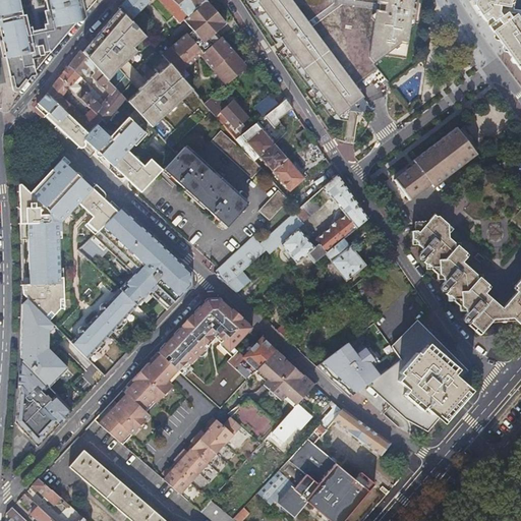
[(0,0),(0,39),(5,62),(7,61),(11,61),(15,78),(25,81),(40,64),(39,61),(45,60),(44,54),(49,53),(94,1),(93,0),(45,0),(48,14),(46,14),(48,27),(45,29),(46,33),(34,36),(33,31),(30,32),(26,18),(23,18),(19,0),(0,0)]
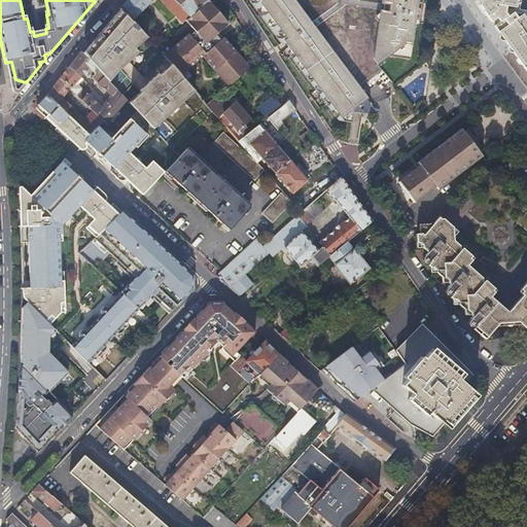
[(11,62),(7,62),(9,69),(15,95),(16,97),(18,97),(20,97),(21,97),(22,96),(100,2),(99,1),(98,0),(95,0),(95,1),(49,54),(44,55),(45,61),(39,62),(40,65),(26,82),(15,79),(11,62)]
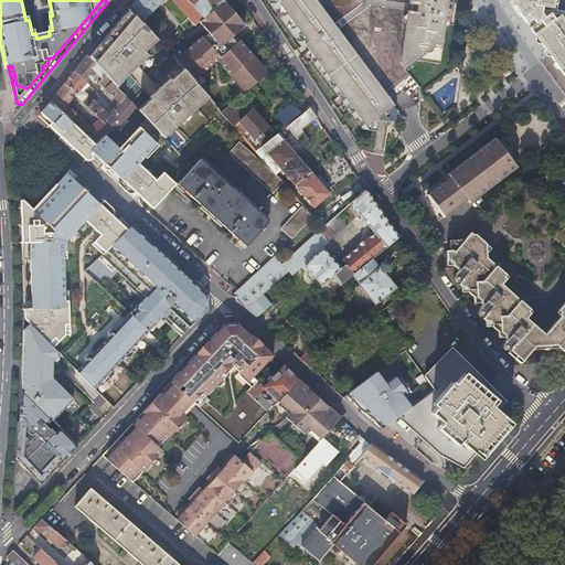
[(141,22),(162,1),(162,0),(173,0),(195,24),(199,22),(202,19),(185,0),(136,0),(128,9),(129,10),(141,22)]
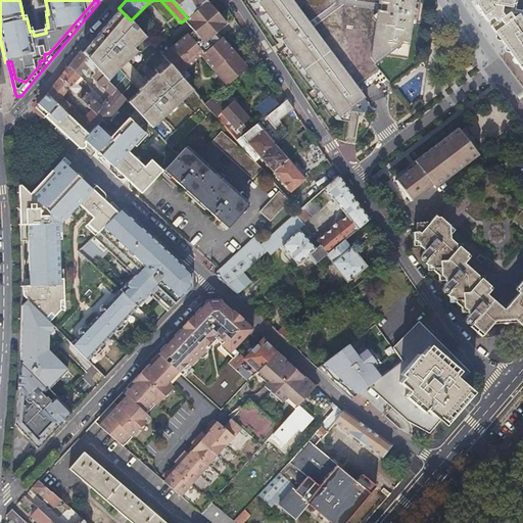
[(188,36),(191,34),(192,33),(193,32),(184,20),(181,22),(160,0),(150,0),(150,1),(131,20),(141,31),(162,54),(178,42),(187,34),(188,36)]
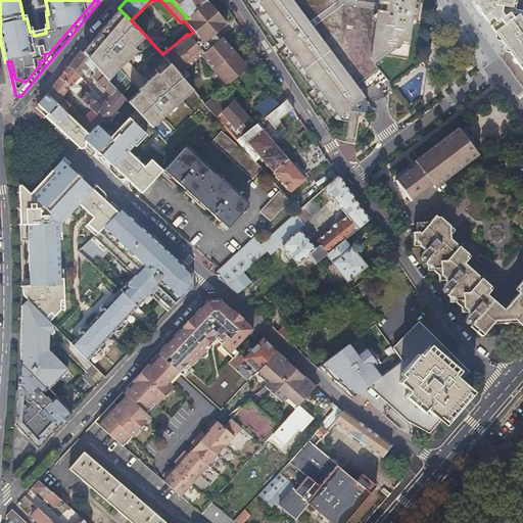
[(180,75),(201,56),(227,86),(248,68),(222,37),(221,38),(217,33),(227,24),(206,0),(187,17),(184,20),(193,32),(192,33),(191,34),(188,36),(187,34),(178,42),(162,54),(168,60),(172,65),(180,75)]
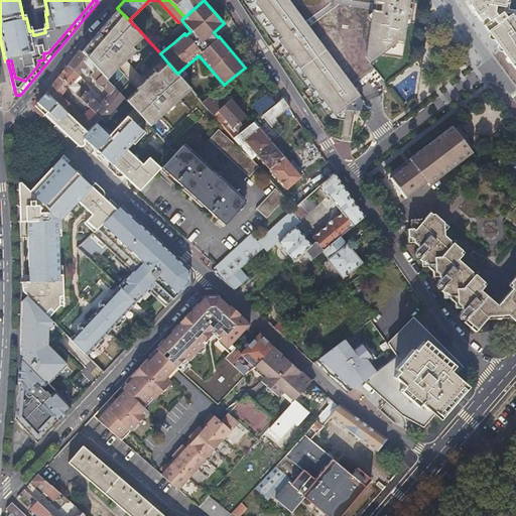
[(169,0),(184,17),(204,0),(169,0)]
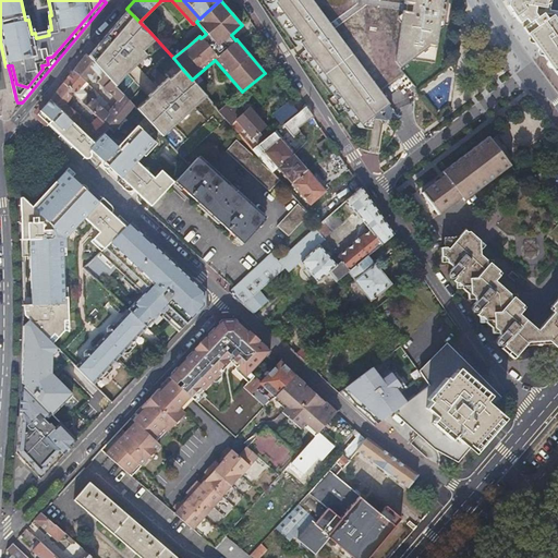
[(264,0),(295,44),(299,41),(303,48),(300,50),(354,126),(368,130),(372,114),(386,104),(377,92),(343,44),(331,27),(312,0),(264,0)]
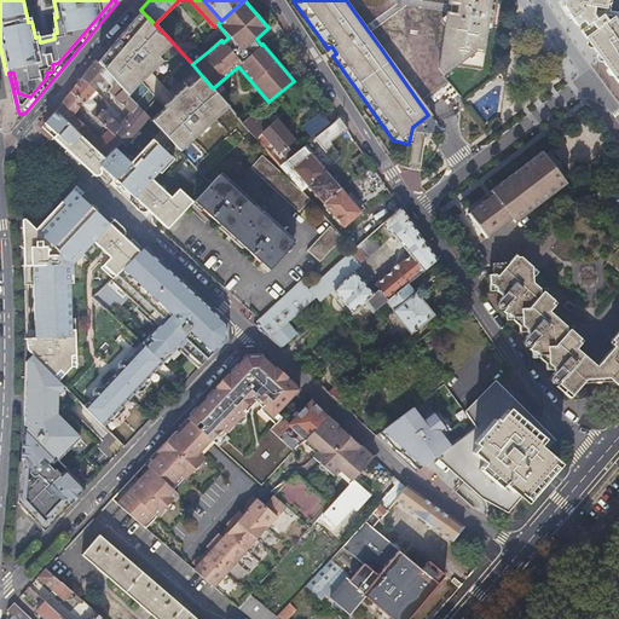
[(346,0),(368,30),(381,48),(418,102),(446,81),(441,75),(437,68),(446,0),(346,0)]
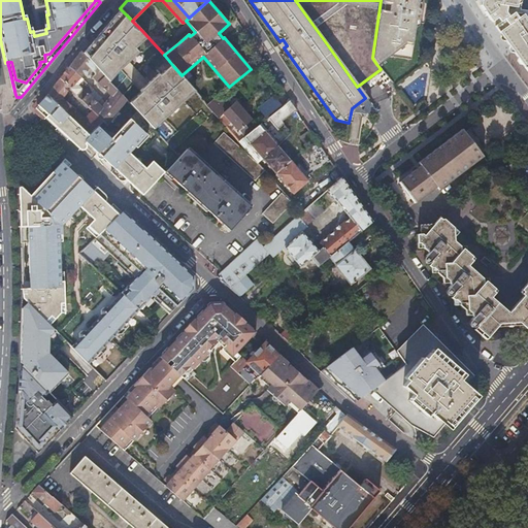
[(381,0),(372,58),(376,64),(385,59),(386,55),(409,58),(416,21),(411,20),(413,13),(416,14),(418,6),(415,6),(416,0),(419,1),(418,0),(381,0)]
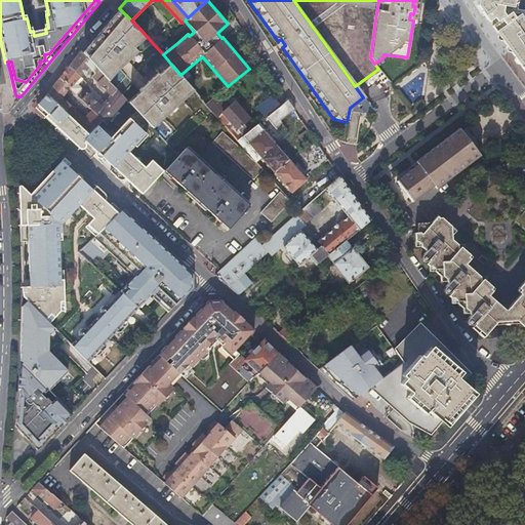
[(479,0),(479,4),(483,11),(487,18),(490,19),(492,21),(493,19),(496,17),(498,21),(512,11),(513,7),(518,8),(519,0),(479,0)]
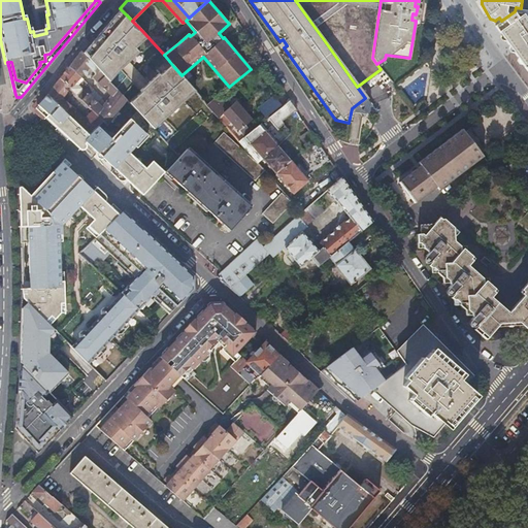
[(142,31),(132,21),(121,9),(83,54),(117,90),(121,94),(137,77),(138,78),(147,70),(146,69),(155,60),(166,72),(173,66),(169,61),(164,55),(142,31)]
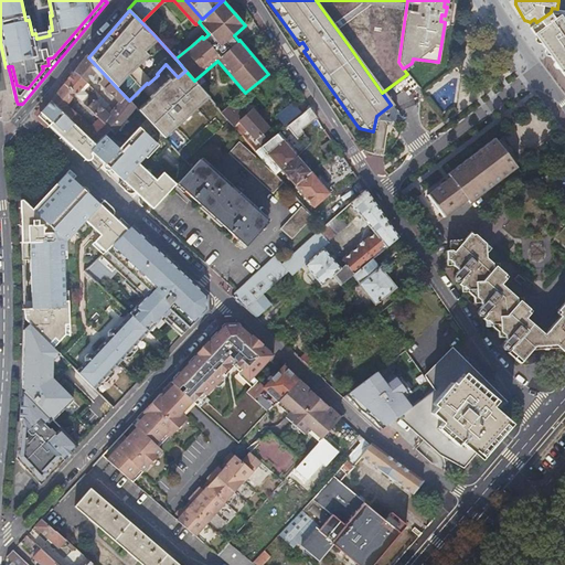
[(557,65),(561,72),(564,68),(564,11),(555,19),(551,12),(536,22),(536,23),(531,28),(557,65)]
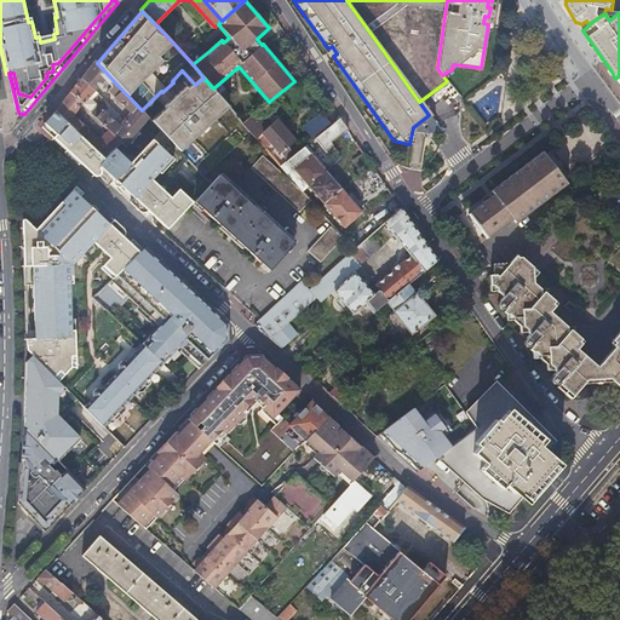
[(132,112),(137,105),(97,63),(95,61),(82,78),(95,91),(102,82),(105,79),(113,86),(109,90),(131,112),(132,112)]
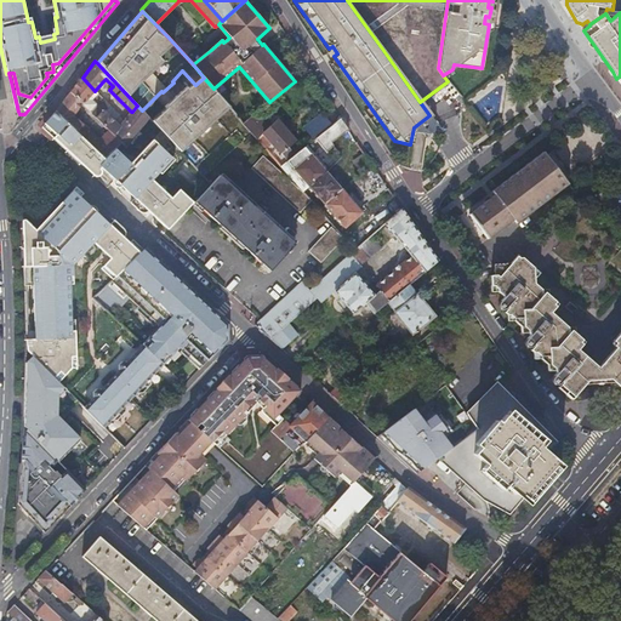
[(98,93),(95,91),(83,78),(72,92),(84,104),(97,119),(103,112),(104,112),(110,106),(104,101),(101,104),(95,104),(91,101),(98,93)]
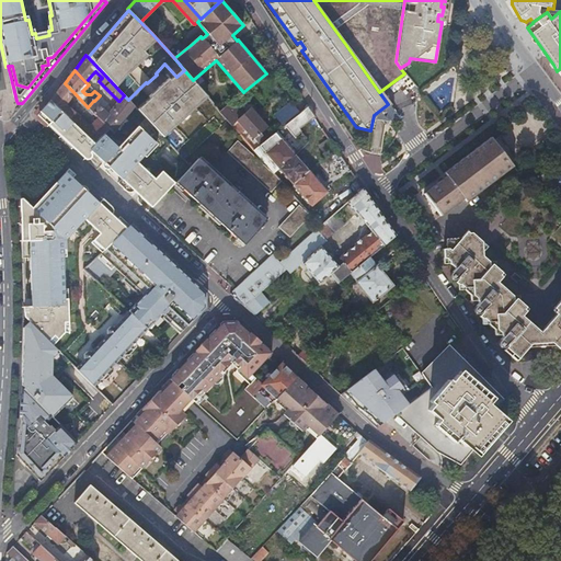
[(92,75),(99,81),(102,78),(95,71),(92,75)]
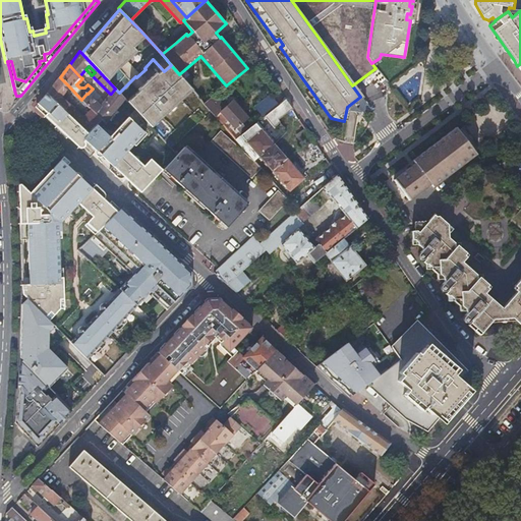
[(60,77),(47,93),(79,124),(89,133),(95,127),(97,125),(102,120),(96,114),(93,111),(84,118),(67,101),(70,98),(65,94),(70,88),(60,77)]
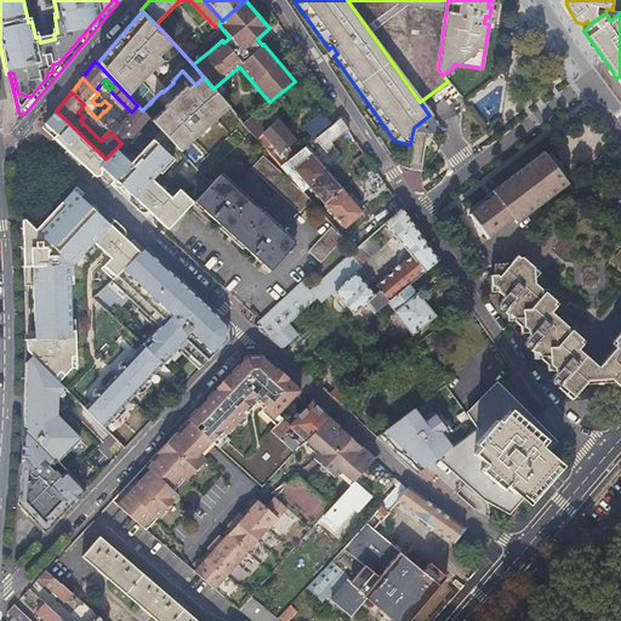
[(140,131),(151,118),(143,112),(142,110),(137,106),(132,112),(131,112),(119,127),(120,129),(114,136),(121,143),(125,147),(140,131)]
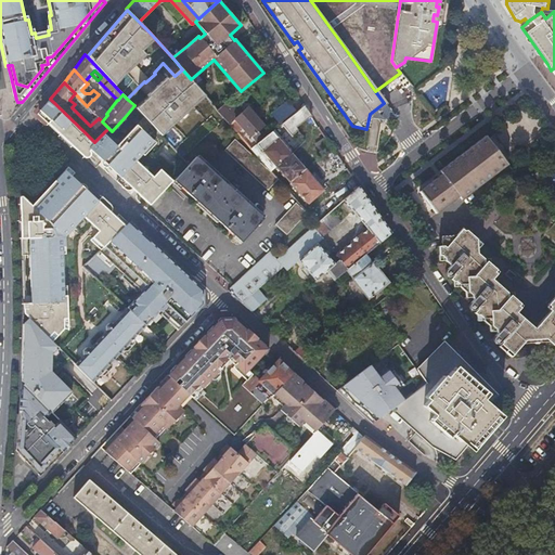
[(50,99),(40,114),(78,152),(82,151),(87,154),(90,151),(91,149),(100,157),(102,159),(106,154),(111,158),(106,164),(107,165),(110,163),(121,173),(119,177),(124,180),(126,178),(128,179),(131,176),(132,177),(129,181),(133,184),(130,188),(131,188),(150,205),(172,181),(159,169),(153,177),(136,162),(133,159),(143,149),(145,150),(154,141),(145,133),(152,125),(144,116),(121,141),(117,146),(113,142),(103,133),(101,136),(94,142),(85,132),(50,99)]
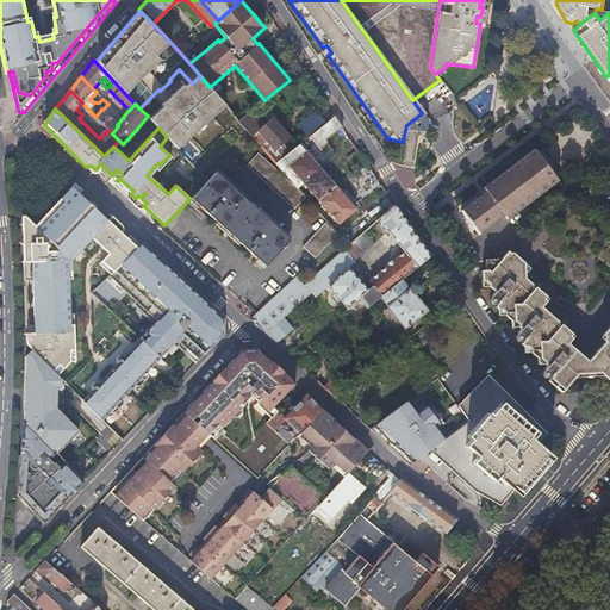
[(117,125),(103,110),(101,110),(95,117),(109,130),(112,134),(118,126),(117,125)]
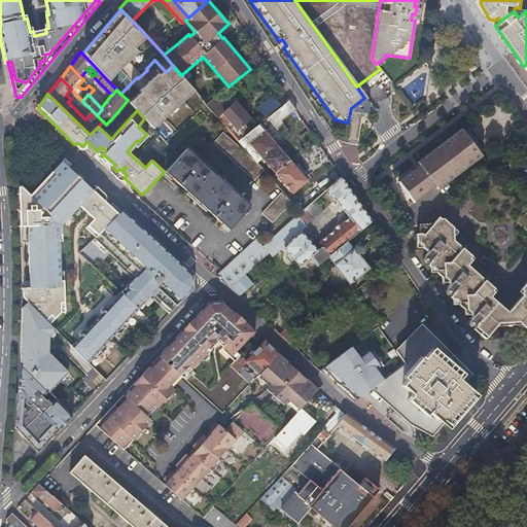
[(281,107),(277,102),(274,96),(259,107),(267,117),(273,113),(281,107)]
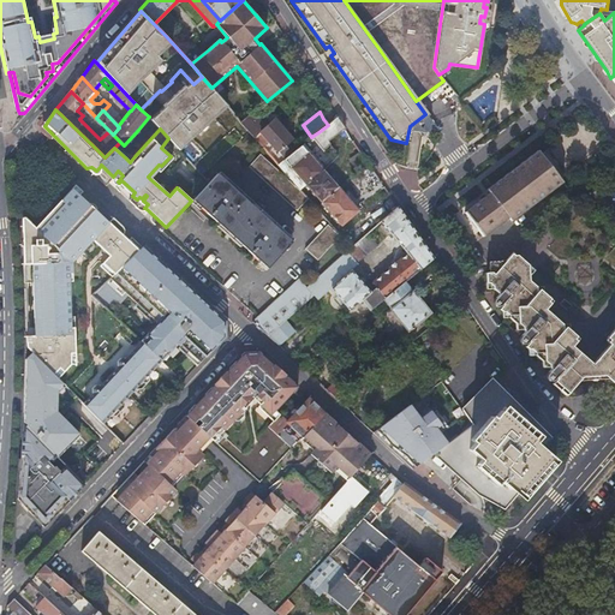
[(284,155),(287,153),(290,149),(286,144),(293,138),(276,118),(260,131),(278,151),(279,150),(284,155)]
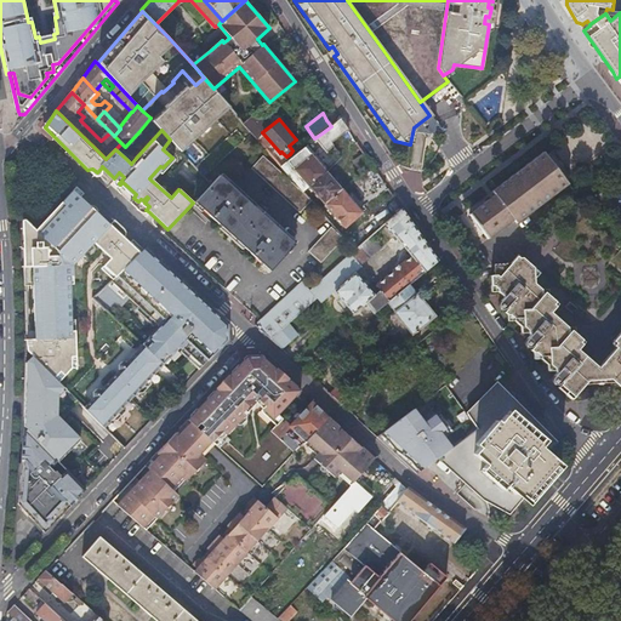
[(331,126),(322,134),(330,143),(347,130),(340,119),(331,126)]
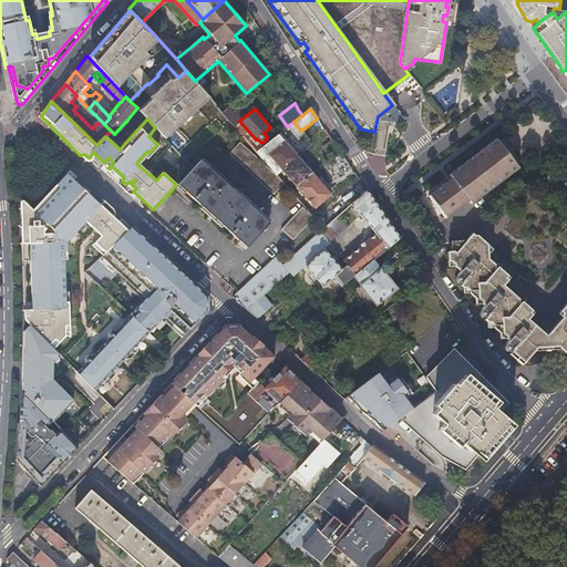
[(263,146),(282,169),(297,156),(277,134),(263,146)]
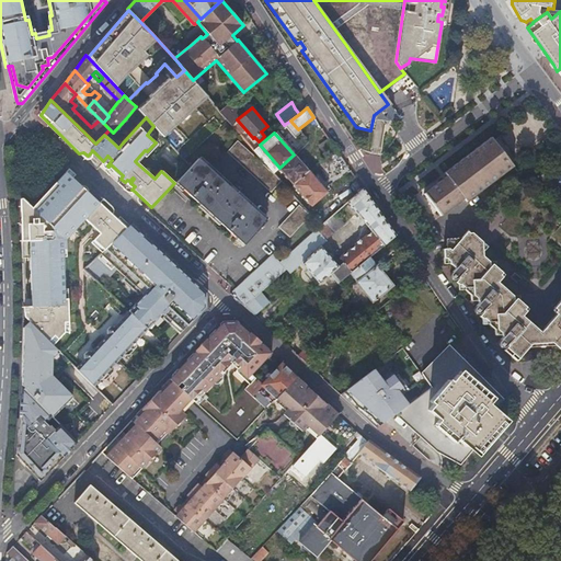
[(514,167),(491,138),(444,174),(446,176),(423,195),(441,218),(465,201),(467,204),(514,167)]
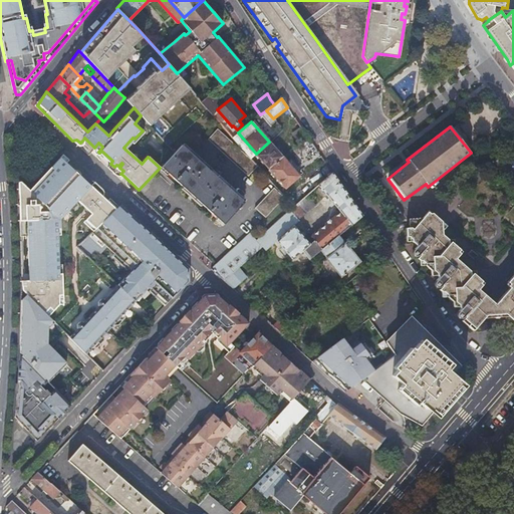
[(218,129),(213,134),(209,139),(248,176),(258,166),(218,129)]
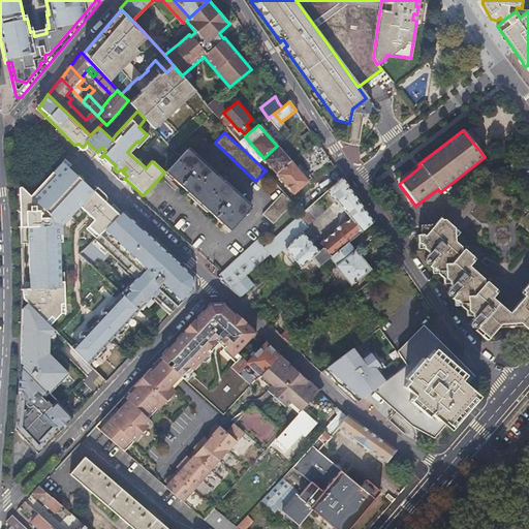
[(149,136),(147,134),(138,143),(136,142),(127,152),(129,154),(135,147),(137,149),(149,136)]
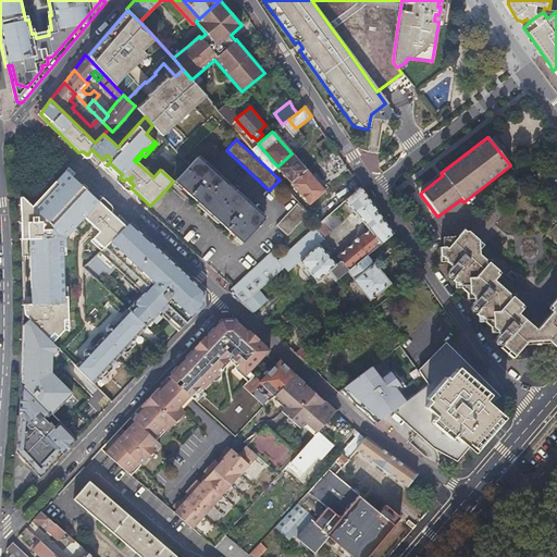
[(78,152),(85,159),(86,159),(88,160),(89,160),(91,159),(93,157),(93,155),(91,152),(90,151),(87,155),(83,151),(78,152)]
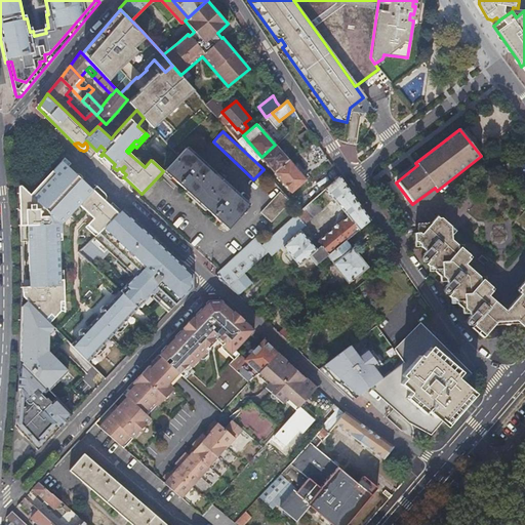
[(261,157),(275,172),(289,160),(281,151),(275,145),(261,157)]
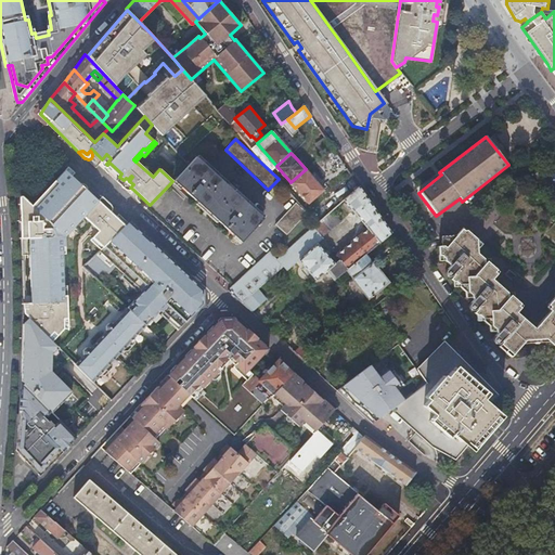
[(100,157),(99,158),(98,158),(98,160),(98,162),(98,164),(99,165),(100,166),(102,166),(104,166),(105,165),(106,164),(111,158),(106,154),(102,159),(100,157)]
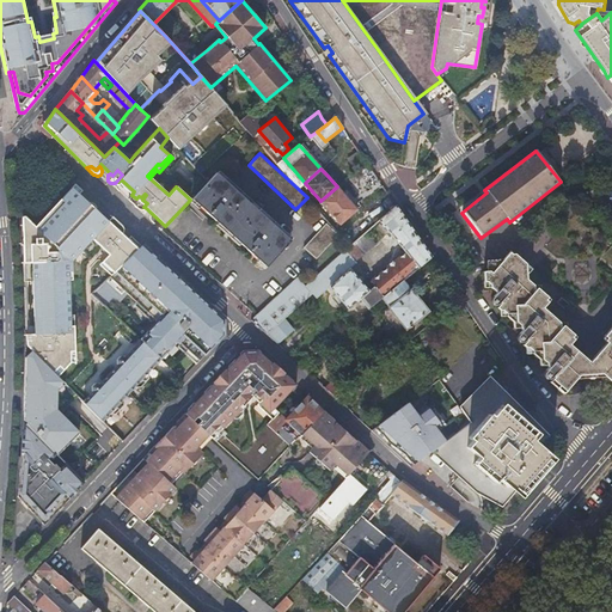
[(268,267),(292,239),(218,172),(193,200),(268,267)]
